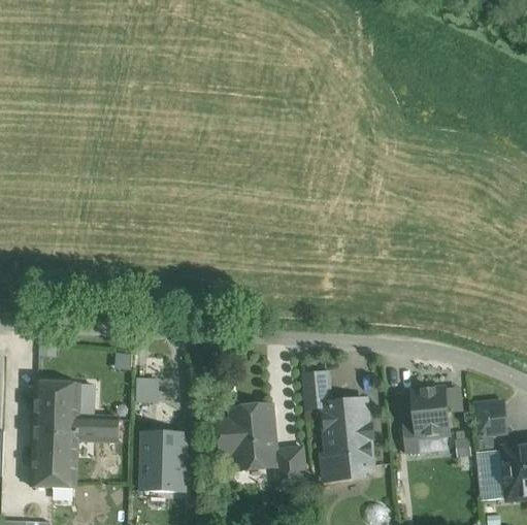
[(306,407),(325,405),(325,404),(331,404),(328,372),(303,374),(306,407)]
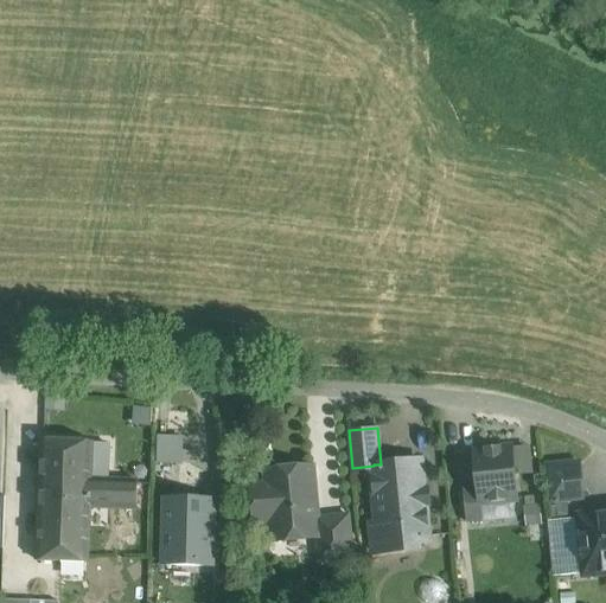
[(185,459),(185,430),(159,430),(159,459),(185,459)]
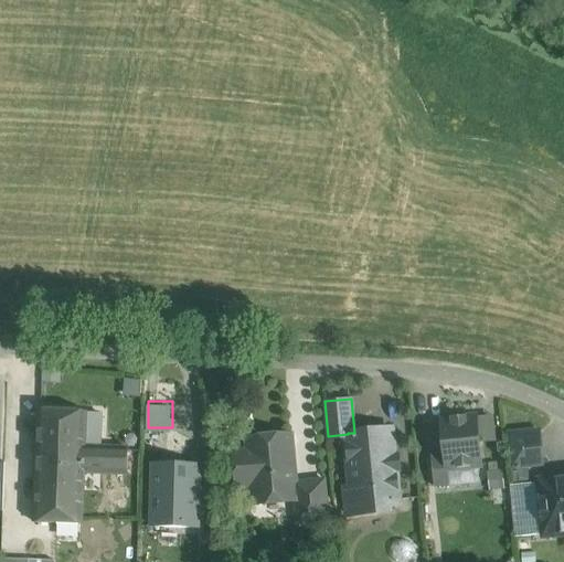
[(86,410),(40,409),(36,520),(82,521),(84,470),(128,472),(129,446),(85,444),(86,410)]
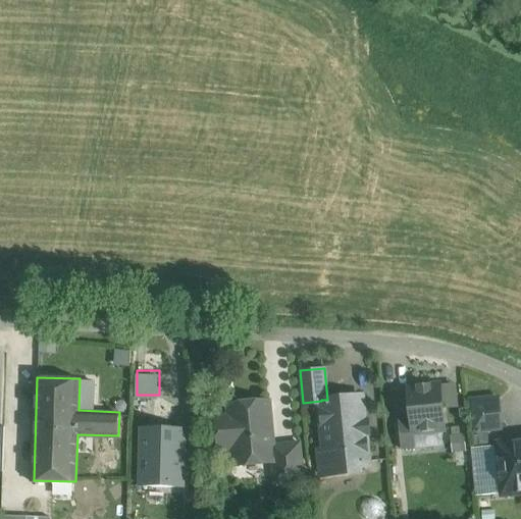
[(441,383),(409,386),(412,419),(413,431),(414,430),(419,430),(423,433),(436,432),(439,428),(446,427),(441,383)]
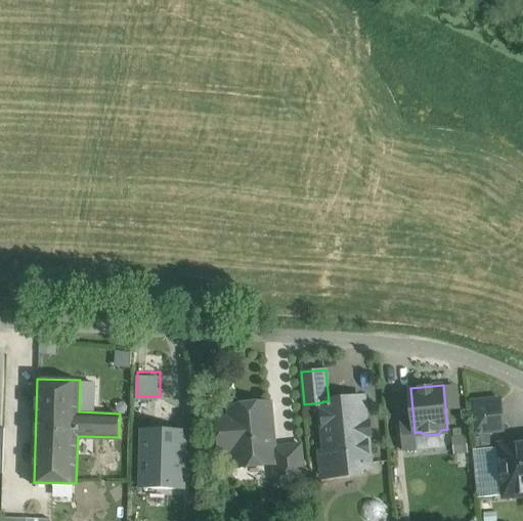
[(329,401),(322,401),(322,402),(328,451),(321,452),(323,474),(360,470),(360,466),(371,465),(367,435),(372,434),(369,420),(365,421),(363,397),(329,401)]
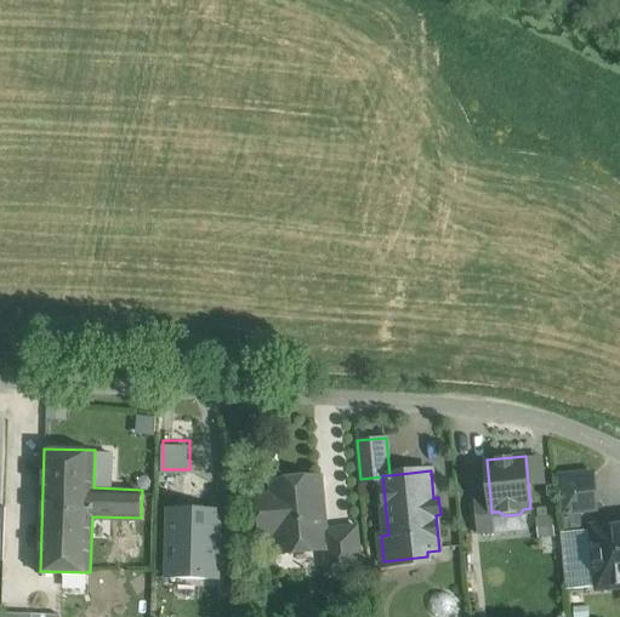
[(593,470),(561,474),(564,510),(597,508),(593,470)]
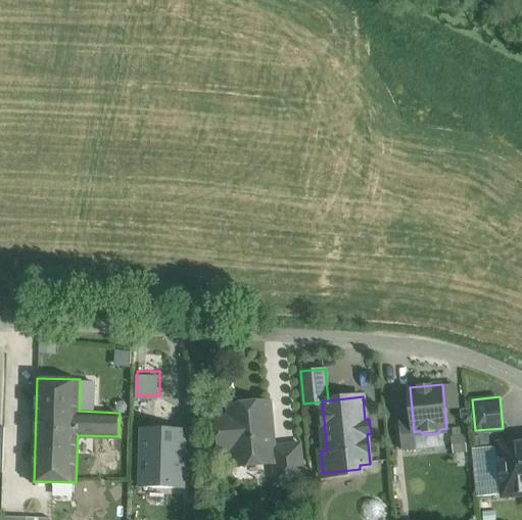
[(270,400),(230,405),(231,416),(227,421),(229,441),(234,446),(236,464),(238,464),(238,460),(273,456),(274,461),(275,461),(276,460),(274,444),(270,400)]
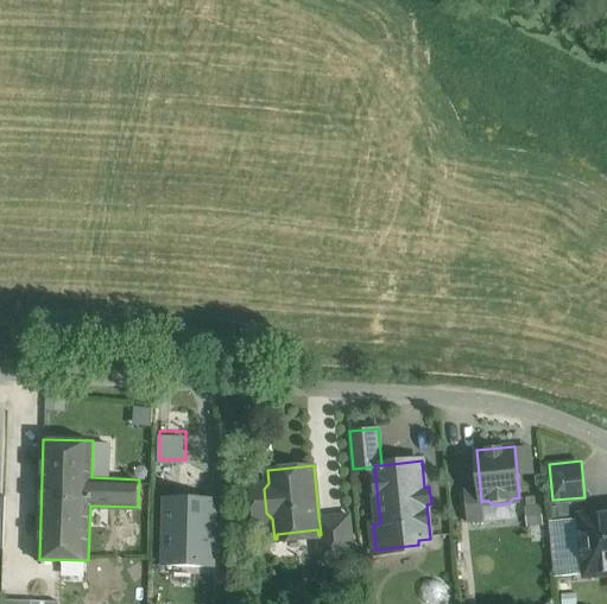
[(480,488),(466,489),(468,520),(485,517),(482,501),(481,502),(480,488)]
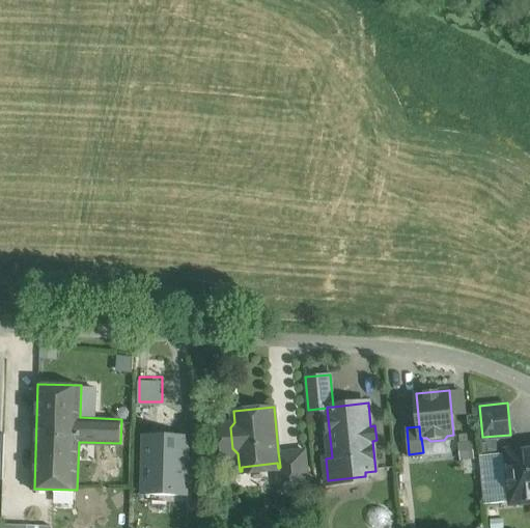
[(188,438),(146,437),(145,493),(186,494),(188,438)]
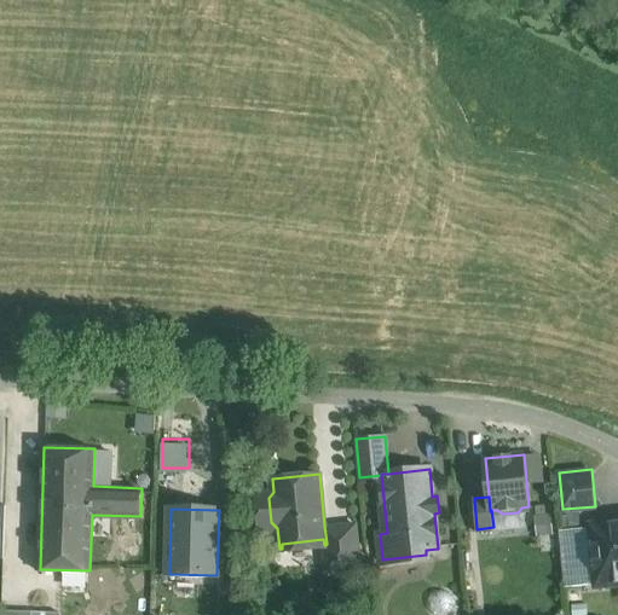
[(357,522),(324,526),(327,544),(325,545),(328,569),(362,566),(357,522)]
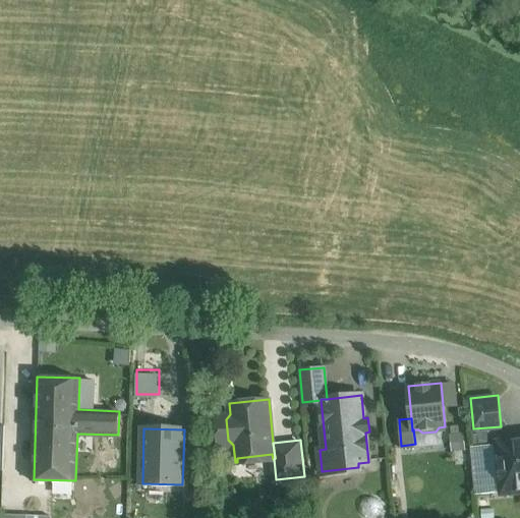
[(519,440),(498,442),(503,491),(519,488),(519,440)]
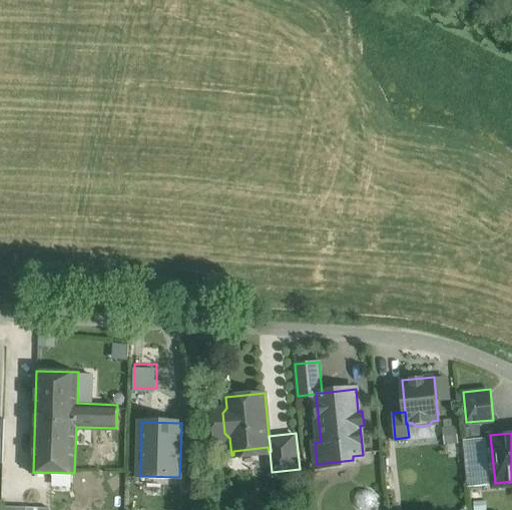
[(371,487),(368,486),(365,486),(362,487),(360,489),(358,490),(356,493),(355,495),(355,498),(356,502),(357,504),(358,506),(360,508),(363,509),(365,509),(368,509),(370,509),(372,509),(374,508),(376,506),(378,504),(379,501),(379,498),(379,495),(377,492),(375,489),(373,488),(371,487)]
